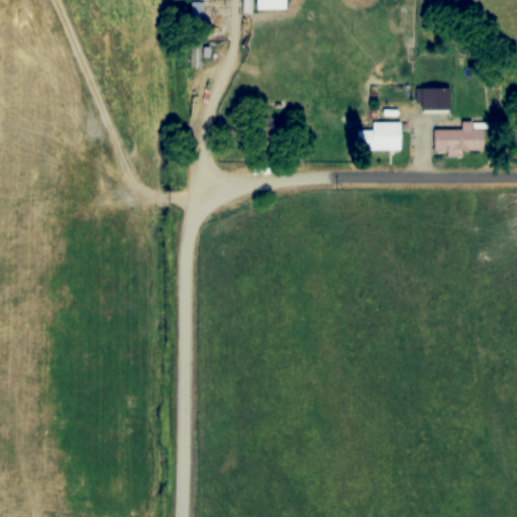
[(287,10),(286,0),(255,0),(256,10),(287,10)]
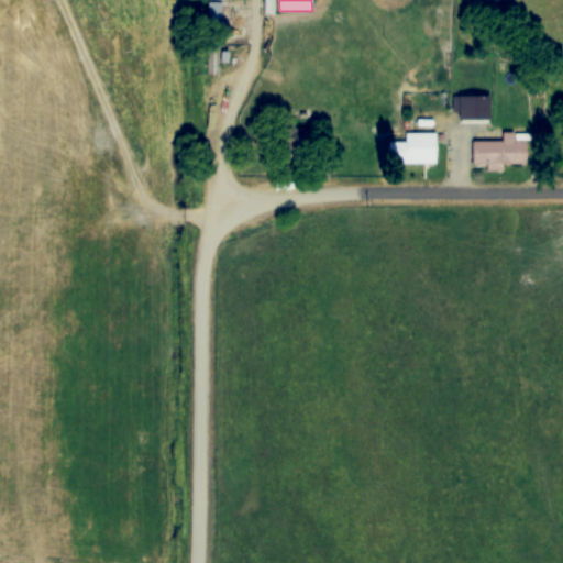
[(219,3),(208,3),(208,21),(219,21),(219,3)]
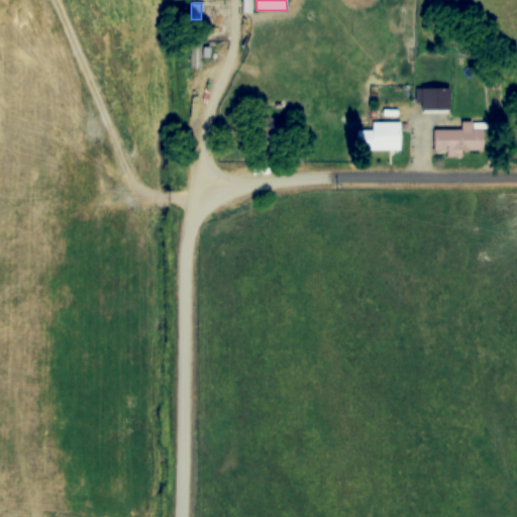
[(423,114),(448,114),(448,97),(423,97),(423,114)]
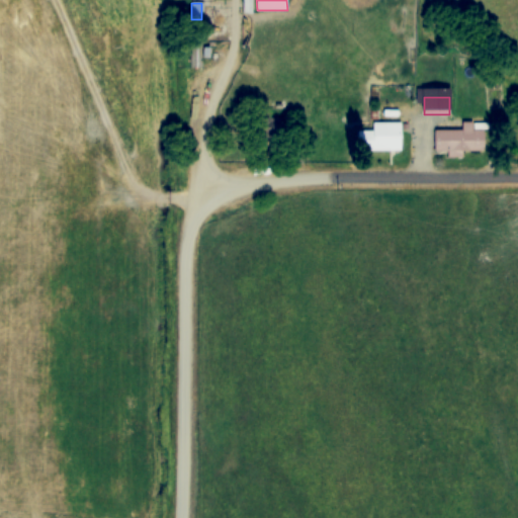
[(279,139),(279,117),(258,117),(258,139),(279,139)]
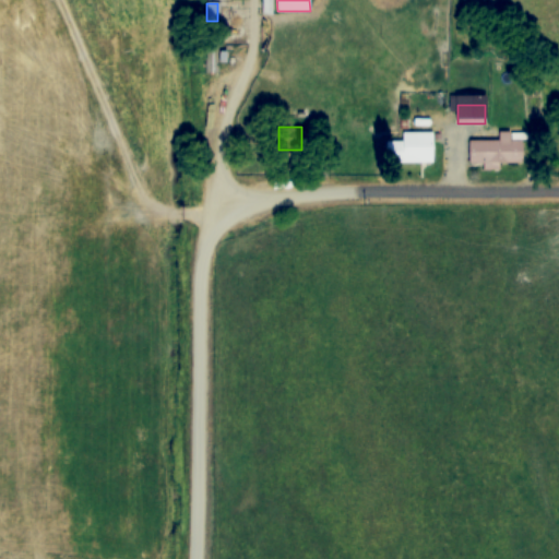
[(433,163),(433,132),(401,132),(401,142),(383,142),(383,163),(433,163)]
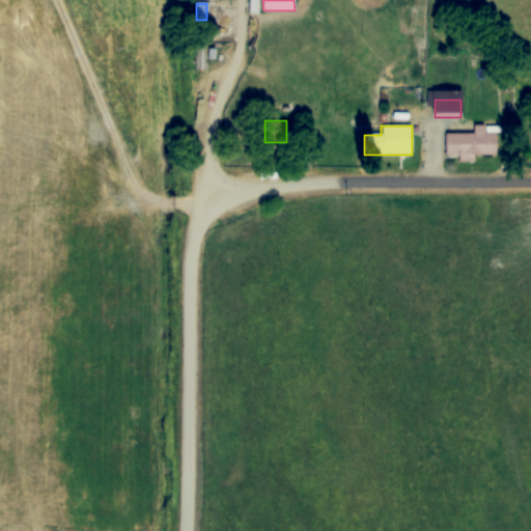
[(474,134),(445,134),(445,156),(458,156),(458,162),(474,162),(474,156),(497,156),(497,132),(485,132),(485,126),(474,126),(474,134)]
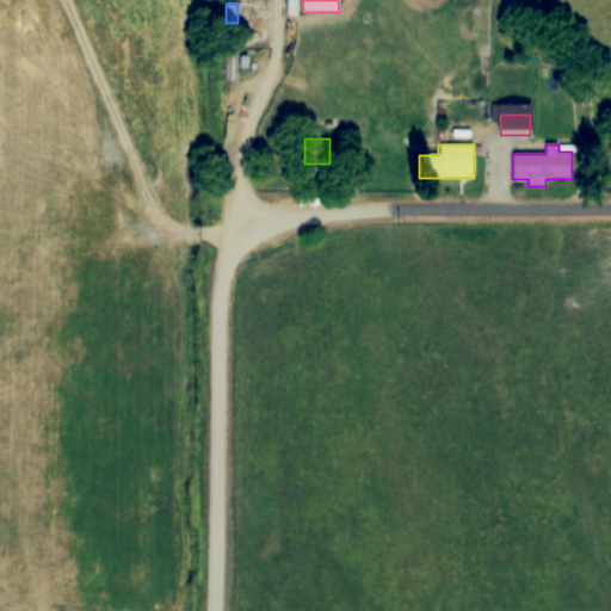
All buildings are outlined.
